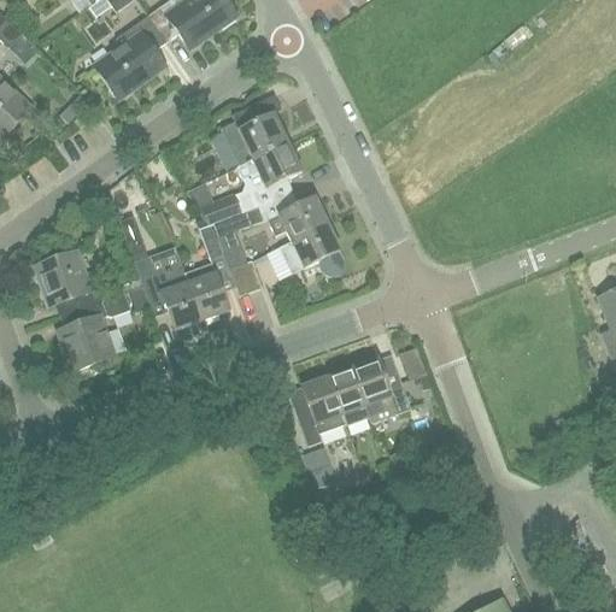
[(92,4),(88,0),(71,0),(80,12),(92,4)]
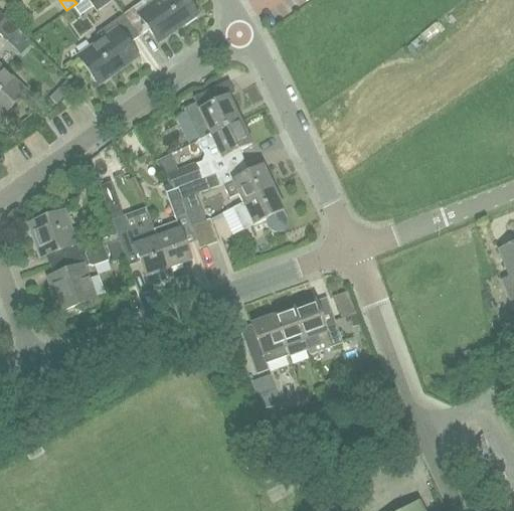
[(91,0),(98,9),(110,0),(91,0)]
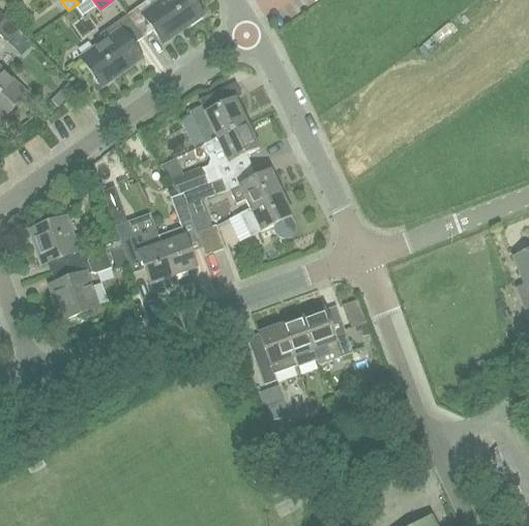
[(134,23),(142,34),(152,27),(163,40),(202,11),(194,0),(142,0),(126,11),(134,23)]
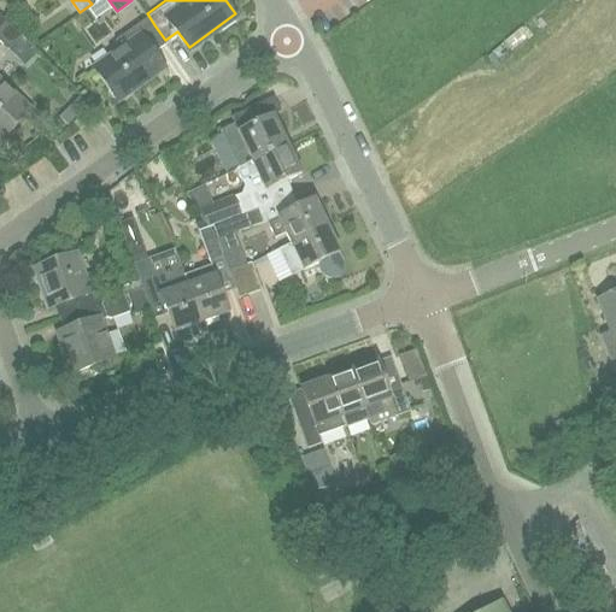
[(165,64),(154,48),(165,40),(156,27),(146,13),(117,35),(123,43),(94,64),(118,98),(165,64)]
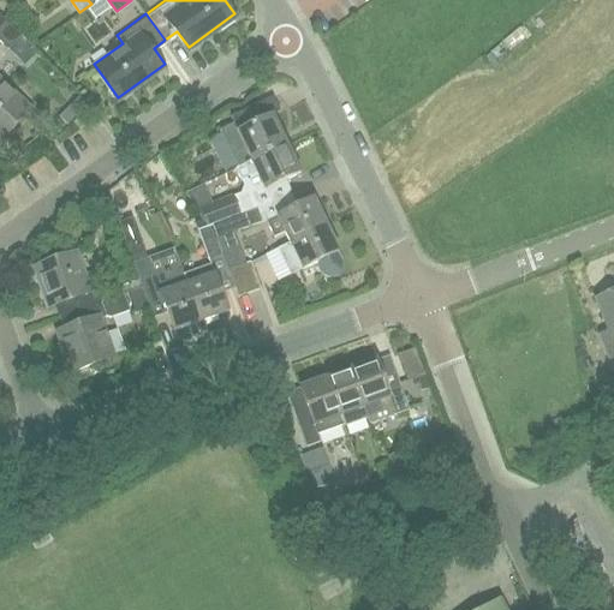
[(10,19),(0,28),(0,37),(9,47),(23,33),(10,19)]
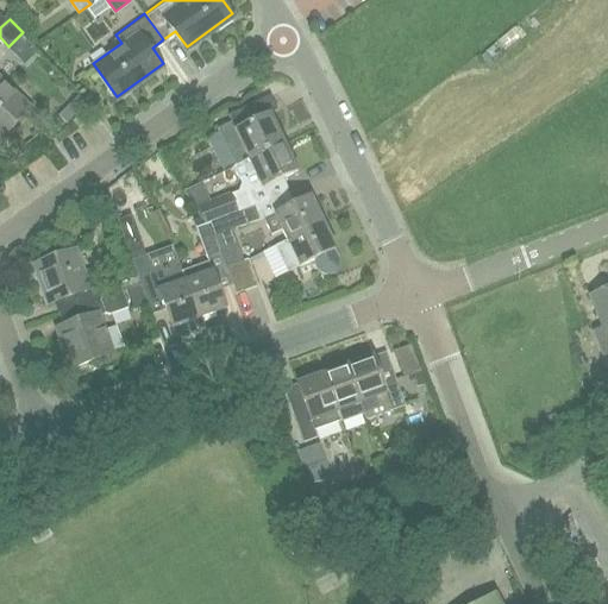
[(490,64),(507,50),(497,39),(481,52),(490,64)]
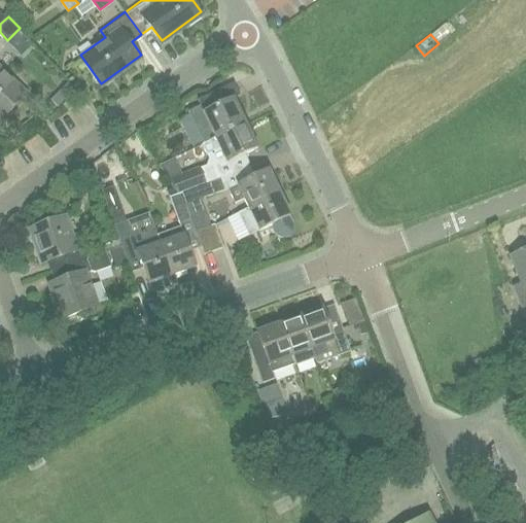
[(0,116),(1,117),(26,92),(0,66),(0,116)]
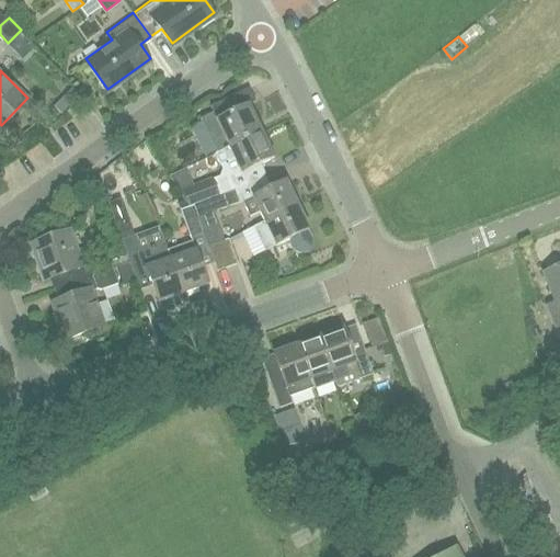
[(216,151),(262,128),(249,102),(237,108),(230,93),(210,103),(214,110),(201,115),(217,149),(215,150),(216,151)]
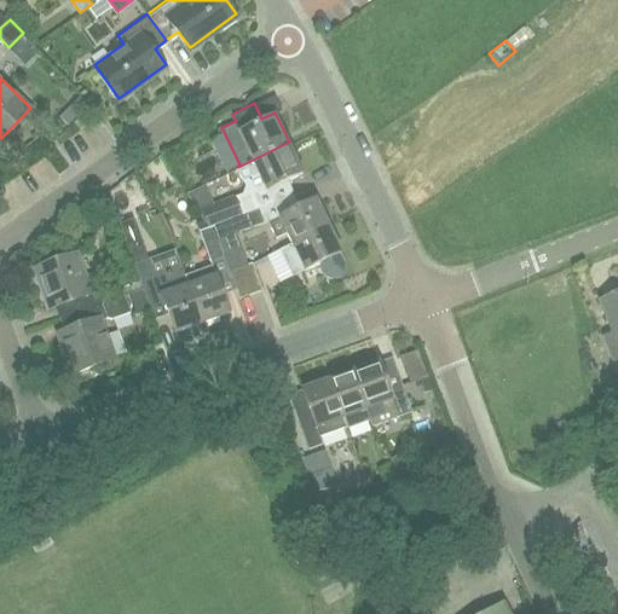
[(243,191),(201,206),(208,224),(212,222),(275,200),(269,186),(302,171),(289,142),(238,167),(246,184),(243,191)]
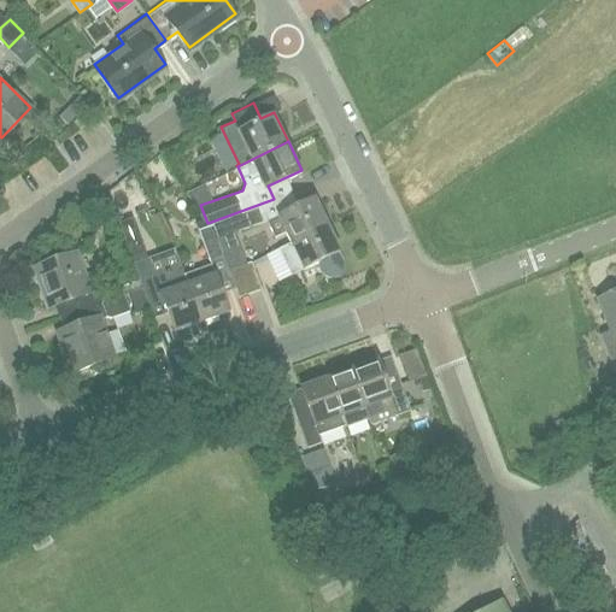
[(292,239),(328,222),(315,195),(279,213),(268,219),(275,235),(287,229),(292,239)]
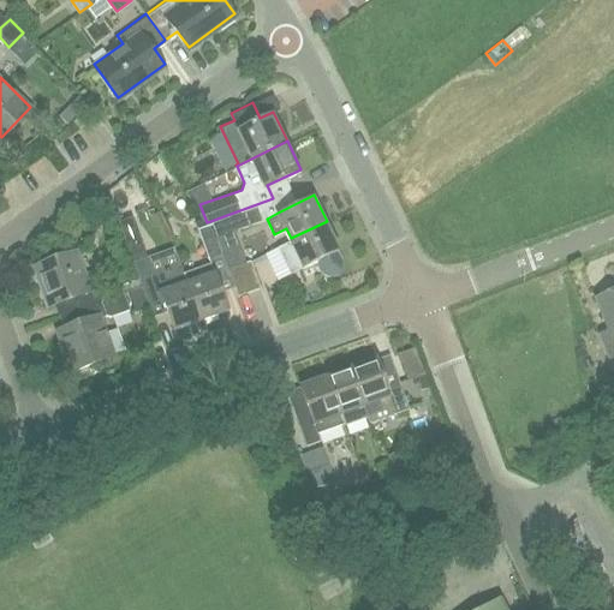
[(262,219),(257,205),(257,204),(210,221),(216,235),(218,235),(262,219)]
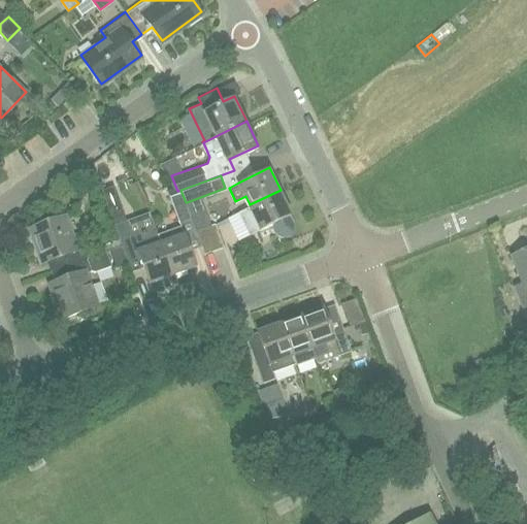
[(112,218),(125,213),(113,184),(101,189),(112,218)]
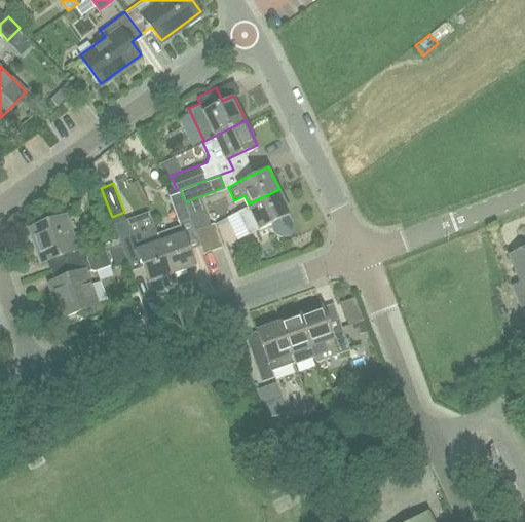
[(170,194),(181,224),(192,219),(185,201),(180,189),(178,190),(178,191),(170,194)]
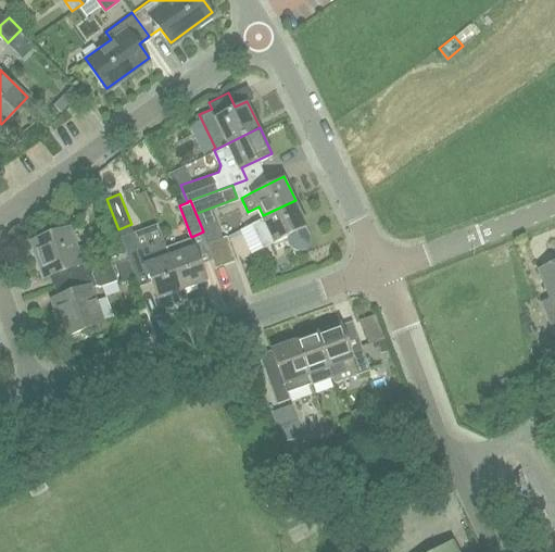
[(295,200),(263,215),(275,239),(287,234),(291,241),(294,245),(299,247),(303,247),(307,245),(310,240),(311,236),(310,231),(306,224),(307,223),(295,200)]
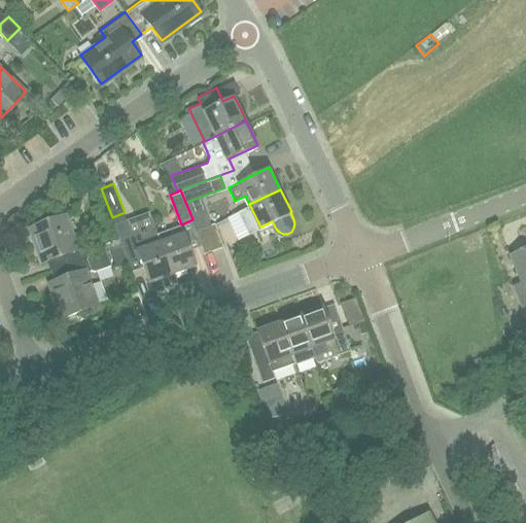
[(125,212),(112,217),(127,254),(138,250),(143,266),(149,281),(173,273),(154,225),(133,234),(125,212)]
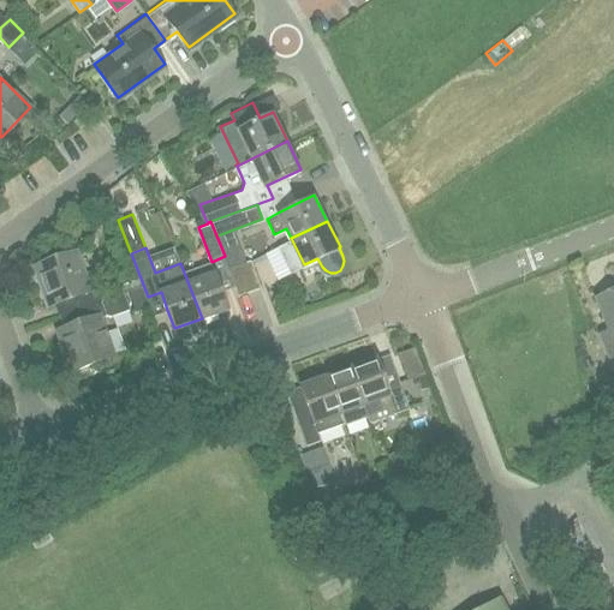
[(69,310),(101,298),(96,285),(91,287),(77,249),(35,263),(51,305),(55,303),(65,299),(69,310)]
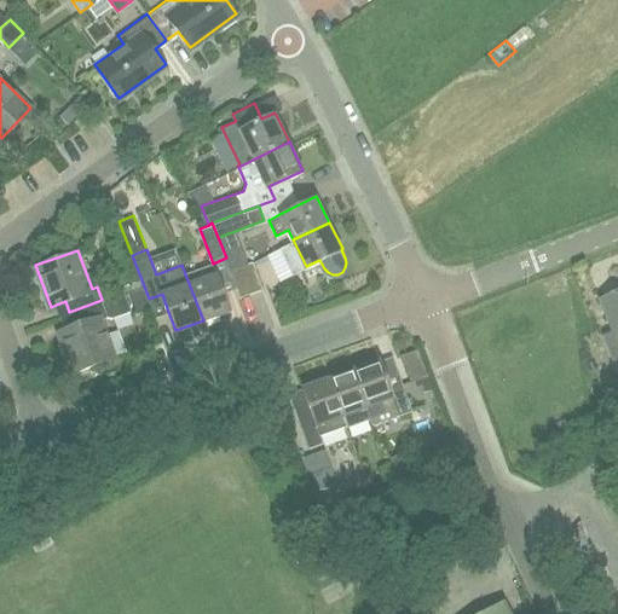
[(231,268),(230,268),(237,288),(240,296),(264,288),(253,260),(231,268)]
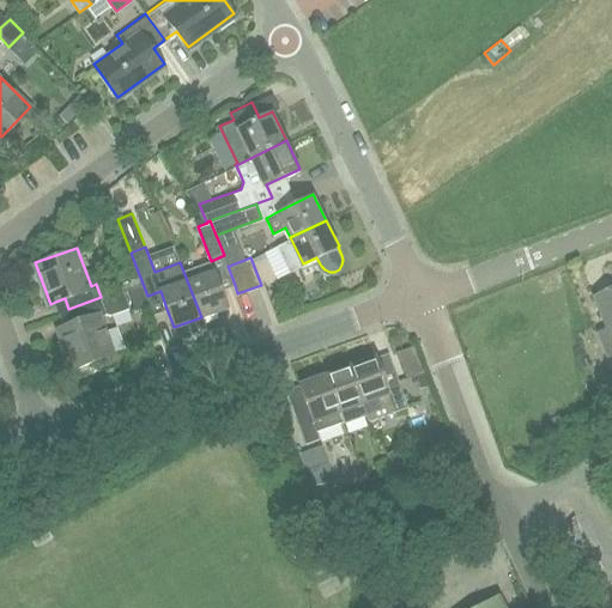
[(220,290),(211,261),(185,269),(182,261),(180,262),(201,317),(228,308),(220,290)]
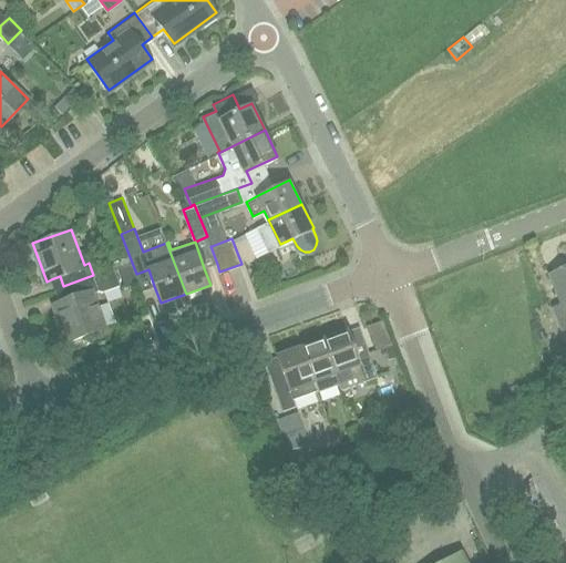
[(107,270),(131,262),(126,247),(103,257),(107,270)]
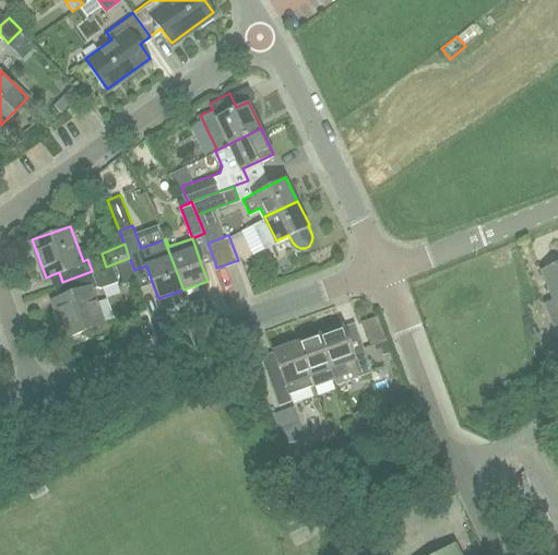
[(119,272),(122,282),(129,279),(135,276),(132,268),(129,258),(116,263),(119,272)]
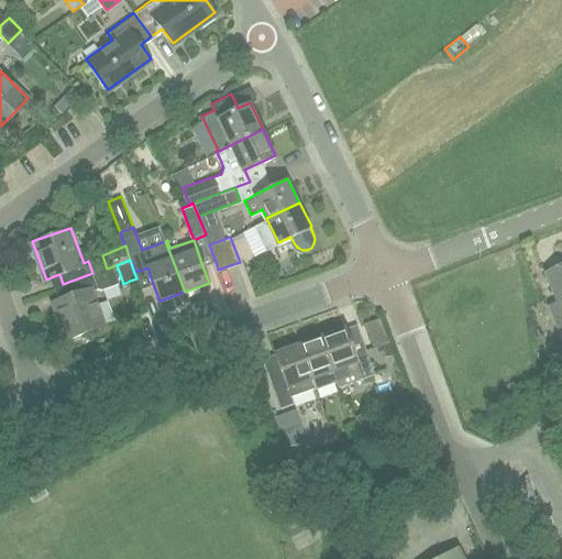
[(561,263),(547,270),(559,298),(549,303),(558,325),(561,324),(561,263)]
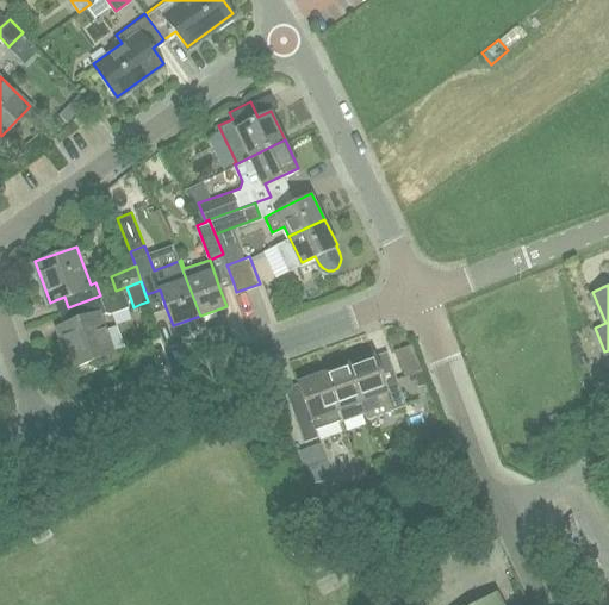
[(107,293),(100,295),(68,307),(73,320),(63,324),(58,326),(73,365),(113,350),(100,315),(106,311),(112,312),(130,306),(129,301),(124,287),(116,291),(107,293)]
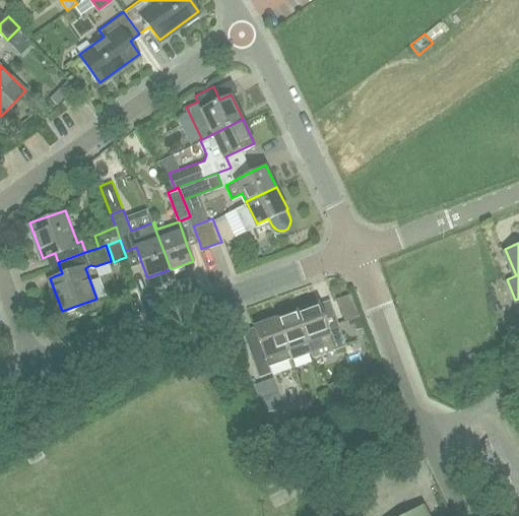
[(311,350),(311,351),(333,343),(335,347),(347,343),(339,320),(327,324),(319,301),(296,309),(311,350)]
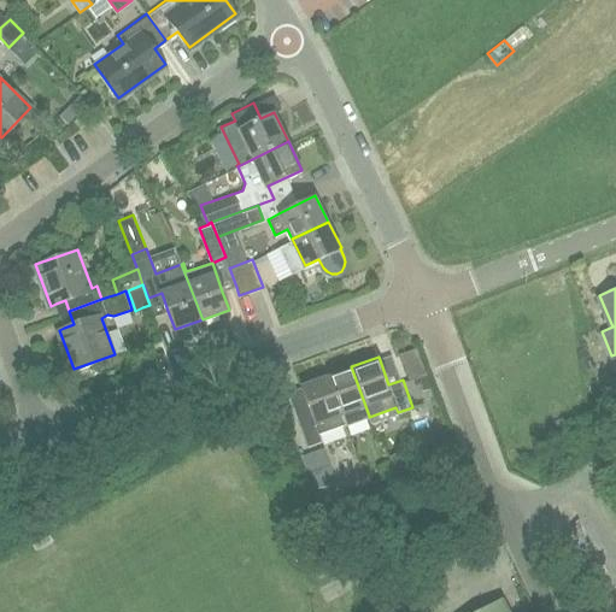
[(369,416),(351,366),(328,375),(336,399),(346,423),(347,424),(369,417),(369,416)]
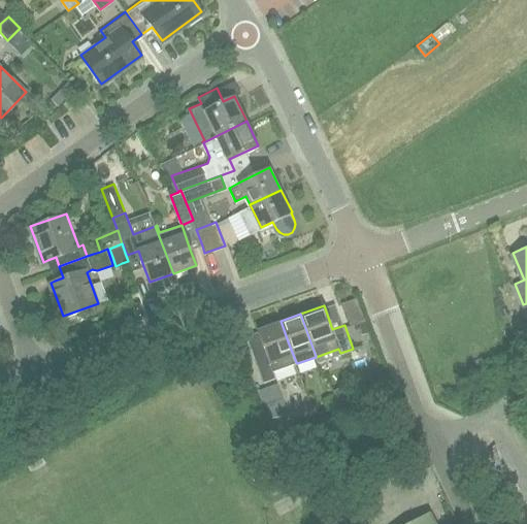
[(267,354),(255,358),(264,382),(275,378),(273,370),(296,362),(288,341),(281,321),(258,329),(267,354)]
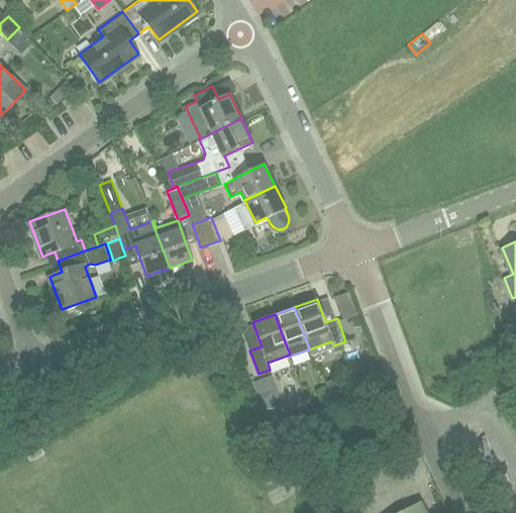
[(269,376),(253,381),(268,407),(283,401),(273,374),(269,376)]
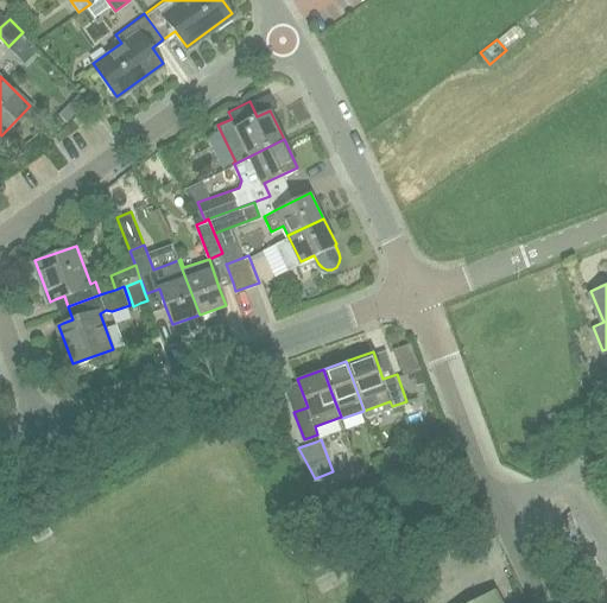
[(503,602),(494,588),(465,602),(503,602)]
